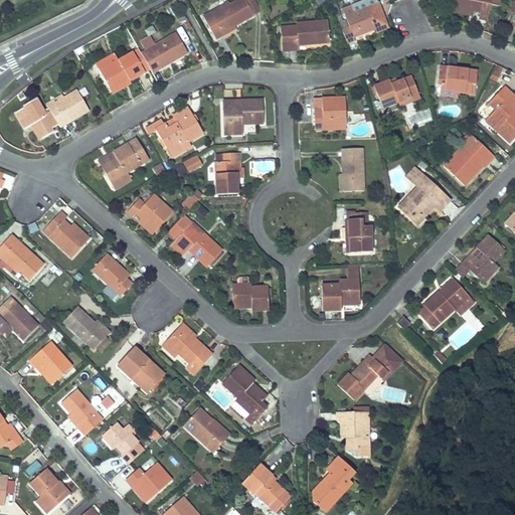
[(208,13),(202,16),(214,38),(234,27),(253,16),(243,0),(236,0),(229,4),(210,15),(208,13)]
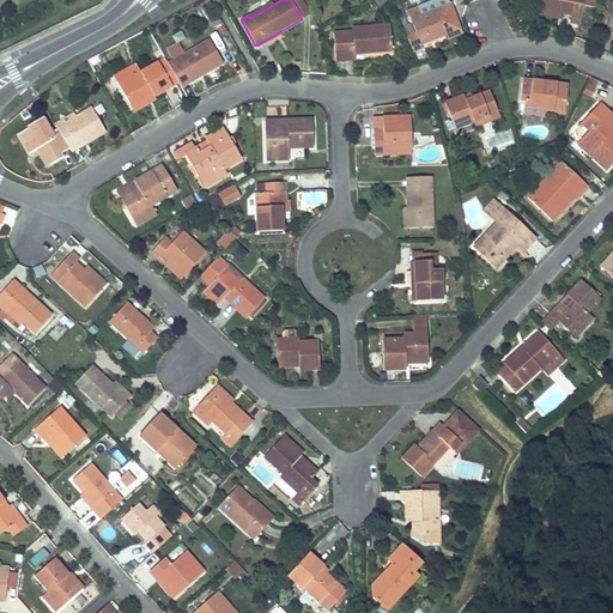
[(290,0),(302,19),(310,14),(302,0),(290,0)]
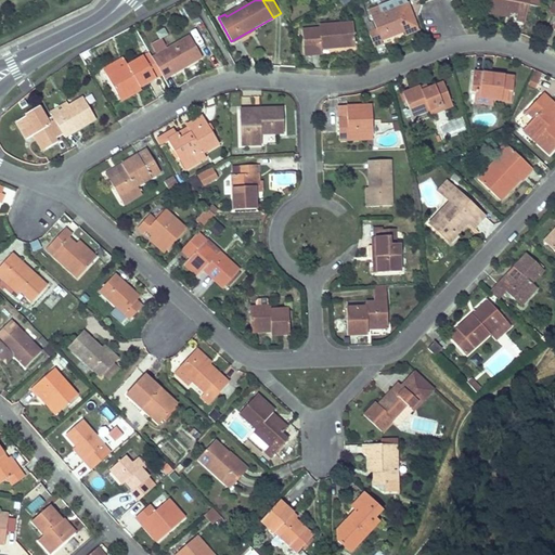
[(491,0),(490,8),(511,12),(517,13),(516,21),(525,22),(529,0),(491,0)]
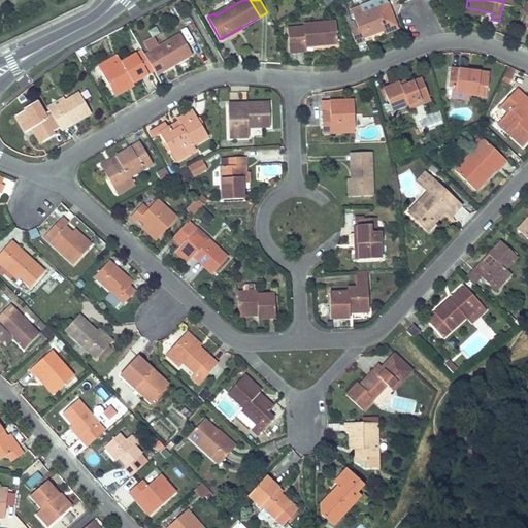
[(233,2),(213,13),(216,15),(235,4),(233,2)]
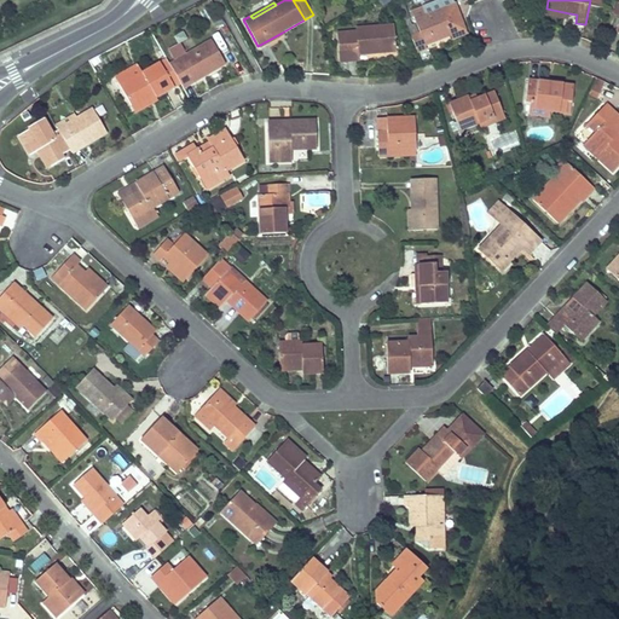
[(464,33),(453,4),(424,15),(422,7),(411,12),(415,19),(420,32),(417,33),(415,24),(411,25),(406,28),(416,52),(426,48),(424,45),(451,34),(452,38),(464,33)]
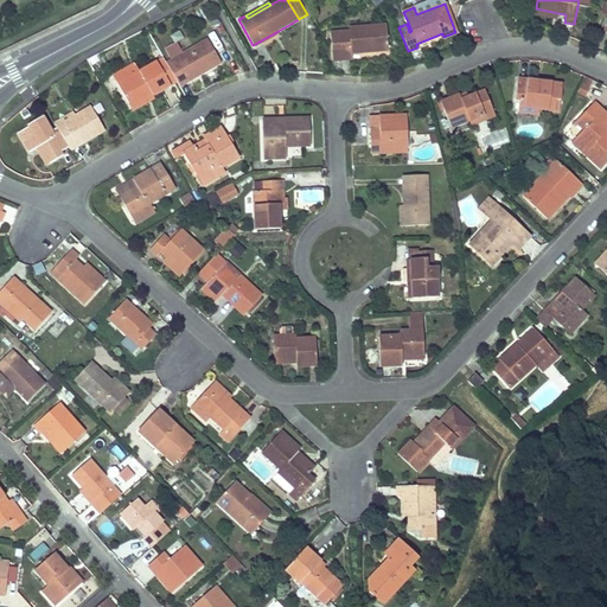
[(558,13),(536,8),(535,13),(557,18),(558,13)]
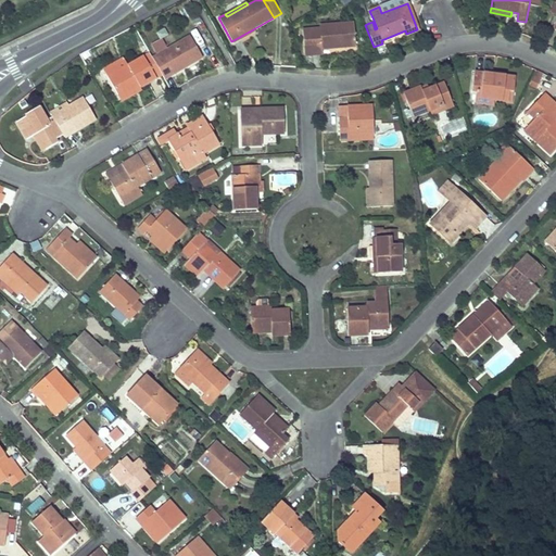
[(367,17),(364,11),(359,12),(363,19),(365,25),(369,23),(367,17)]
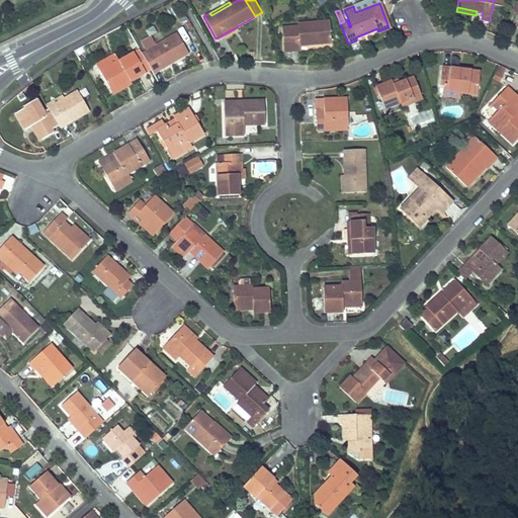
[(297,26),(289,27),(290,52),(300,51),(300,46),(331,44),(329,21),(297,23),(297,26)]
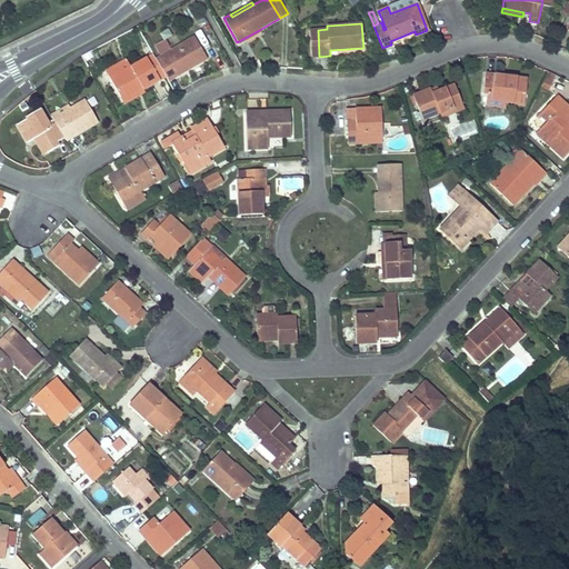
[(259,30),(237,42),(238,45),(260,32),(259,30)]
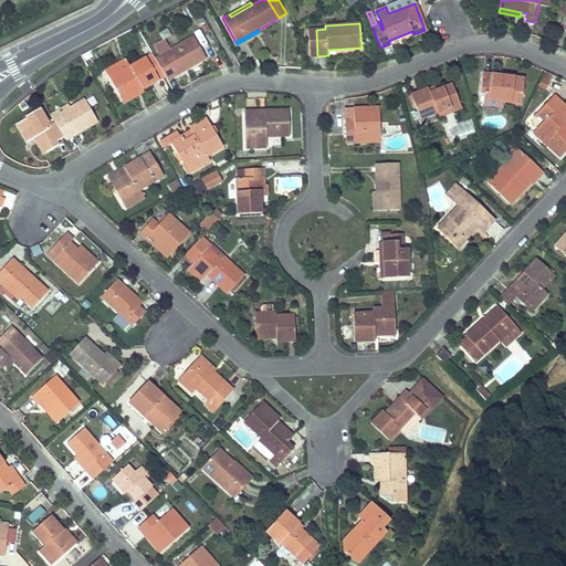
[(159,55),(154,58),(164,75),(167,80),(175,75),(173,73),(185,66),(186,70),(205,59),(202,53),(196,41),(192,37),(170,49),(159,55)]
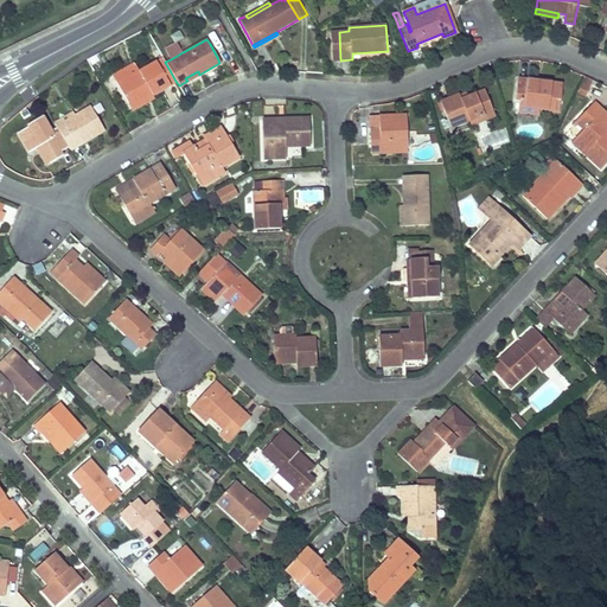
[(215,42),(210,44),(217,57),(222,53),(215,42)]
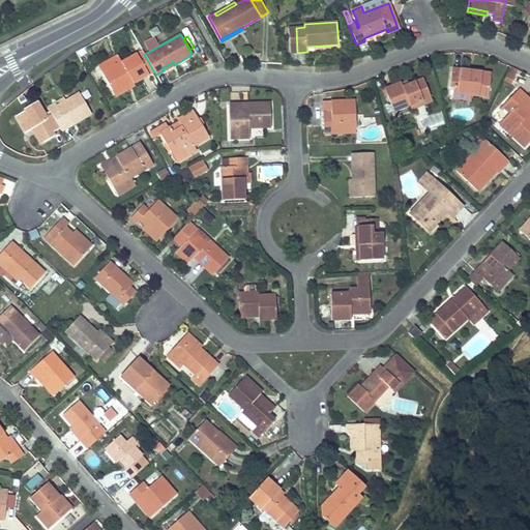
[(145,45),(149,52),(159,46),(155,38),(145,45)]
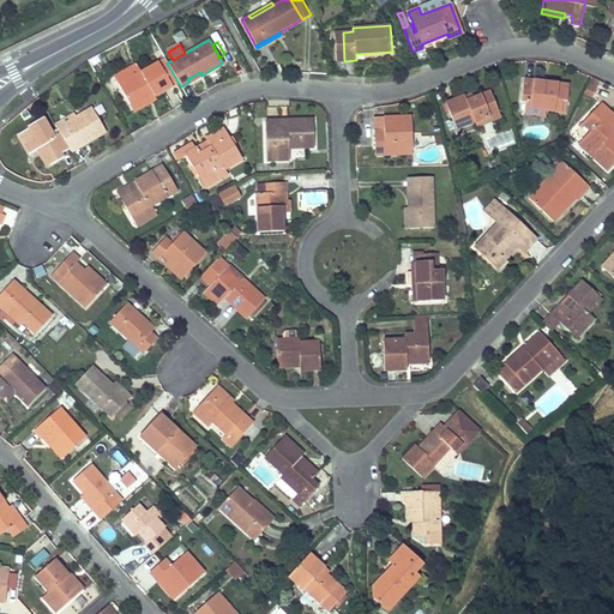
[(140,72),(118,84),(128,104),(151,91),(154,96),(178,82),(167,62),(164,58),(140,72)]
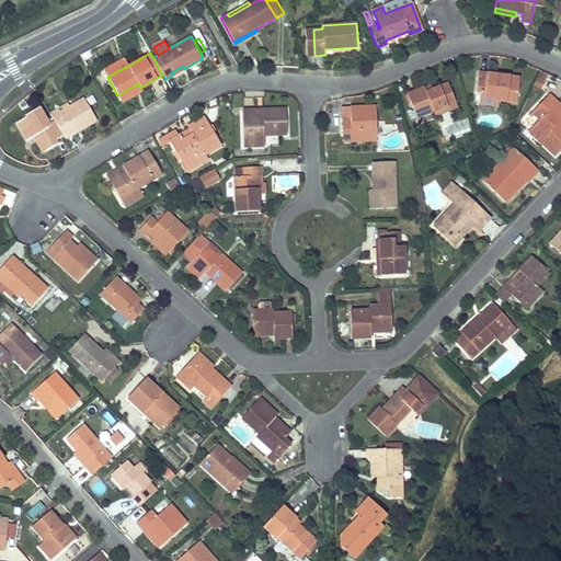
[(103,69),(107,77),(128,66),(124,58),(103,69)]
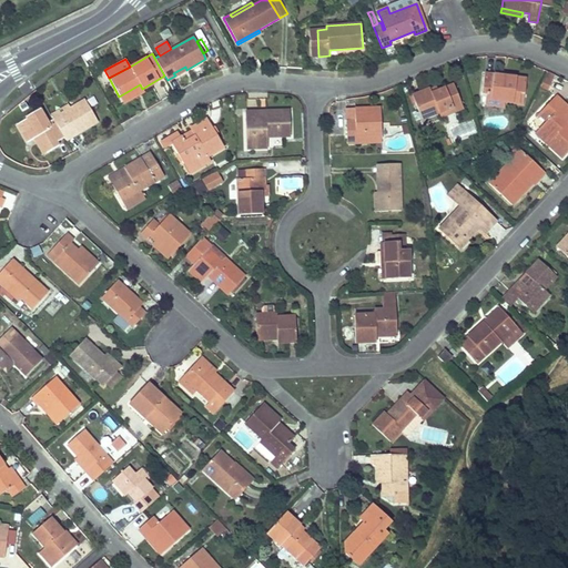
[(173,73),(175,75),(186,70),(185,67),(173,73)]
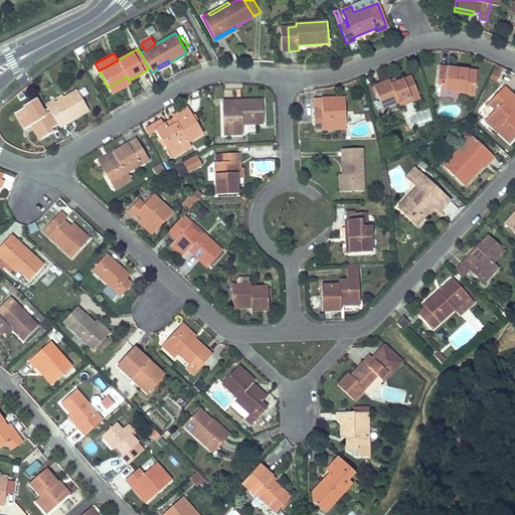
[(499,81),(503,68),(496,65),(492,79),(499,81)]
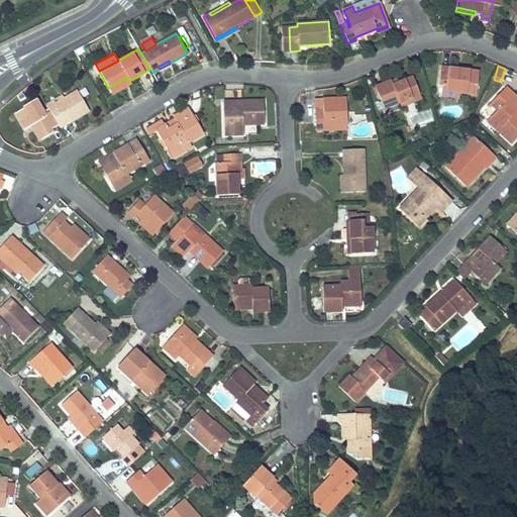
[(449,72),(449,68),(441,67),(438,83),(444,84),(442,94),(457,97),(457,93),(477,95),(480,73),(460,70),(460,73),(449,72)]
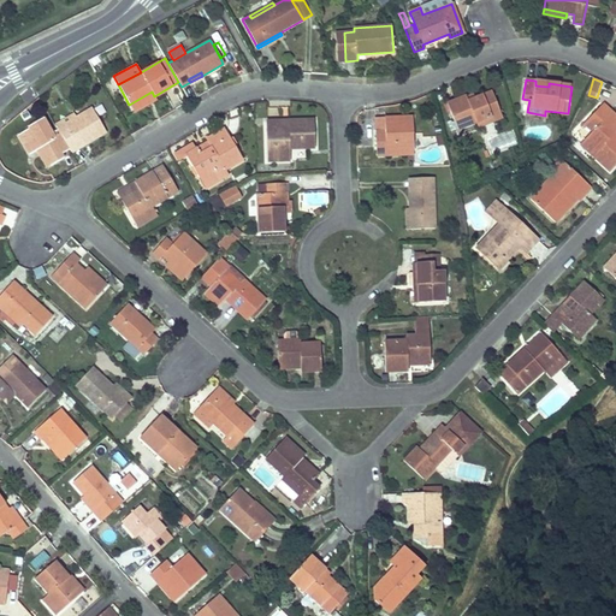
[(152,92),(129,105),(134,112),(155,99),(154,96),(152,92)]
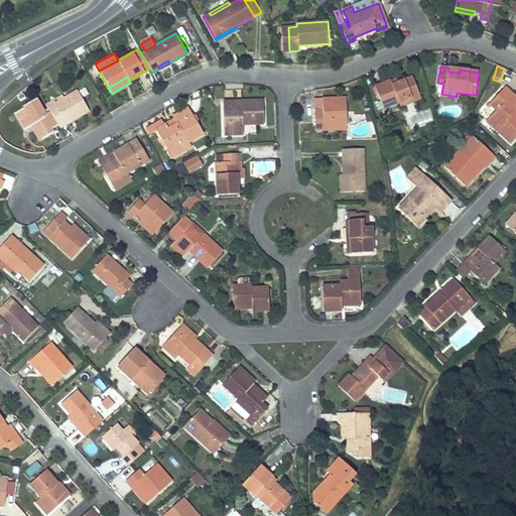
[(390,80),(375,87),(377,93),(384,109),(399,102),(419,95),(412,77),(392,84),(390,80)]
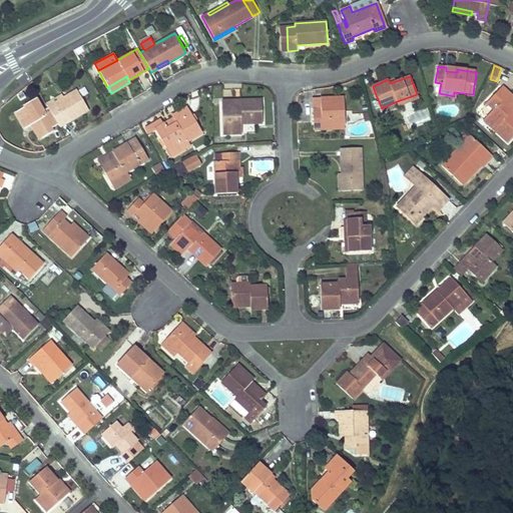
[(493,109),(486,116),(495,124),(492,128),(507,142),(512,136),(512,117),(509,113),(512,110),(512,108),(512,95),(502,86),(487,102),(493,109)]
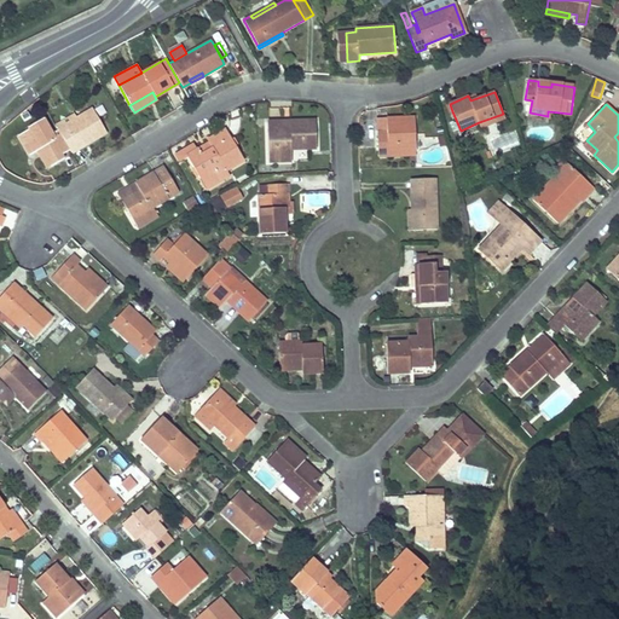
[(75,119),(58,129),(69,149),(71,152),(105,133),(92,109),(75,119)]
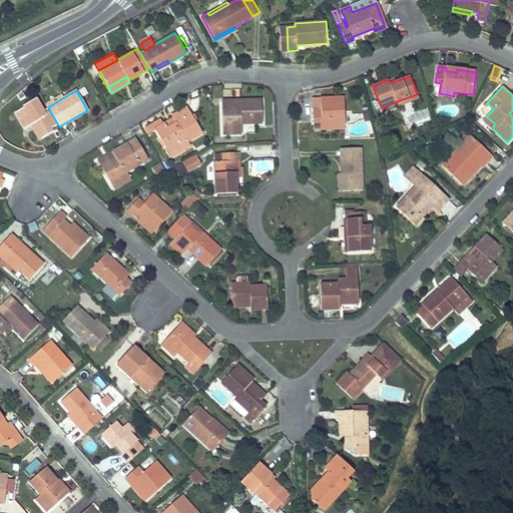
[(417,94),(397,101),(398,105),(418,97),(417,94)]
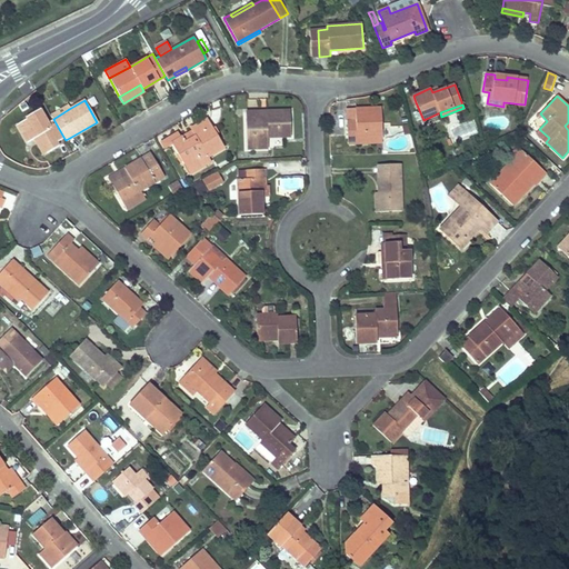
[(67,106),(50,115),(53,119),(69,109),(67,106)]
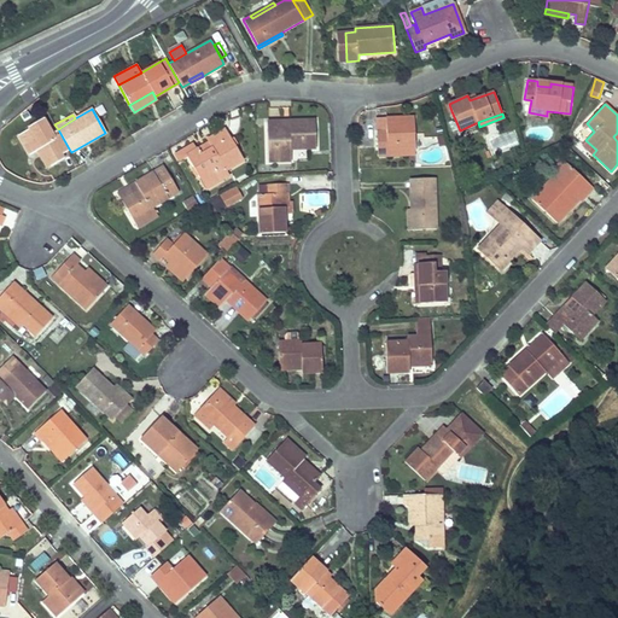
[(386,136),(377,136),(377,156),(414,156),(413,115),(385,115),(385,117),(386,136)]
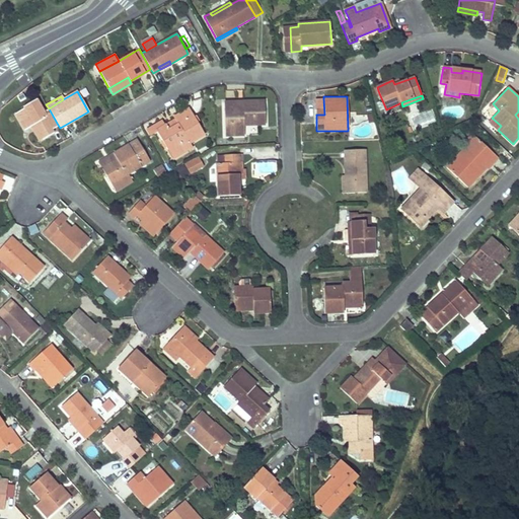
[(323,98),(315,98),(316,115),(324,115),(323,98)]
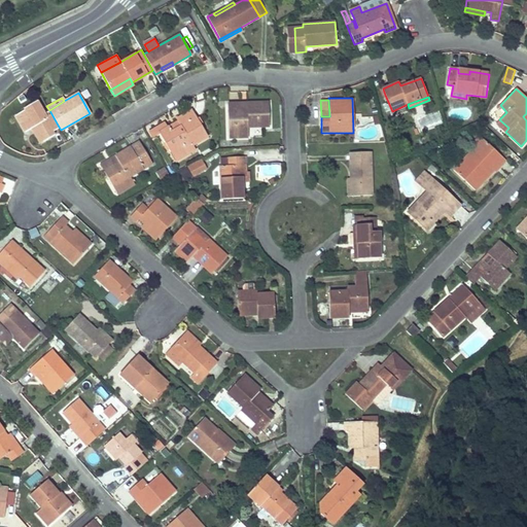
[(23,132),(31,128),(34,126),(42,140),(54,134),(51,131),(59,127),(49,110),(44,113),(37,101),(24,109),(24,111),(14,116),(23,132)]
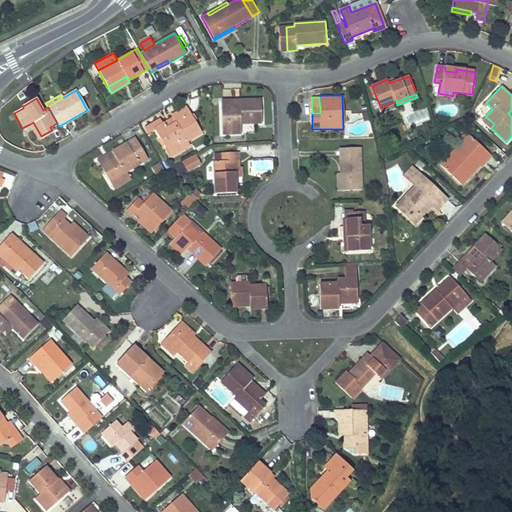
[(235,103),(235,100),(221,101),(221,133),(240,133),(240,123),(261,122),(261,100),(239,100),(239,103),(235,103)]
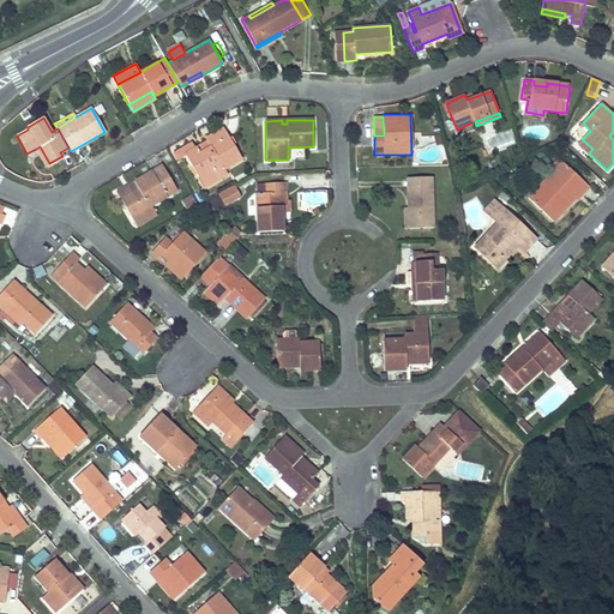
[(193,150),(185,155),(186,156),(197,176),(202,175),(208,185),(218,179),(215,174),(223,169),(232,163),(230,160),(239,155),(222,128),(205,138),(206,142),(212,151),(208,154),(204,149),(199,152),(196,148),(193,150)]
